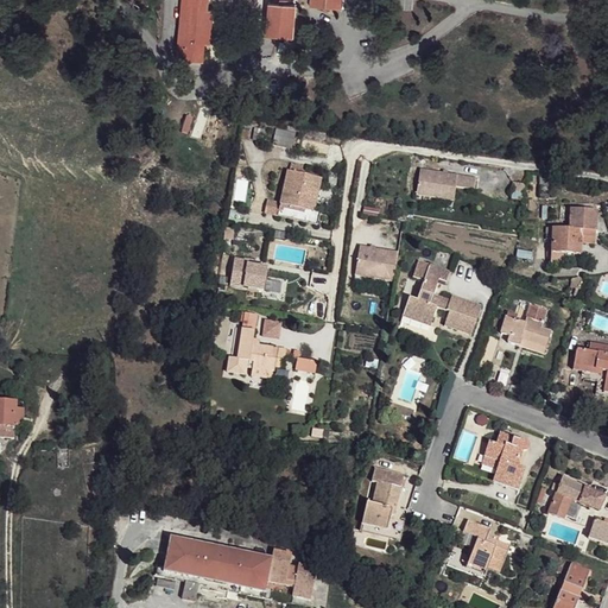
[(202,11),(203,0),(179,0),(176,59),(202,64),(204,46),(209,46),(213,13),(202,11)]
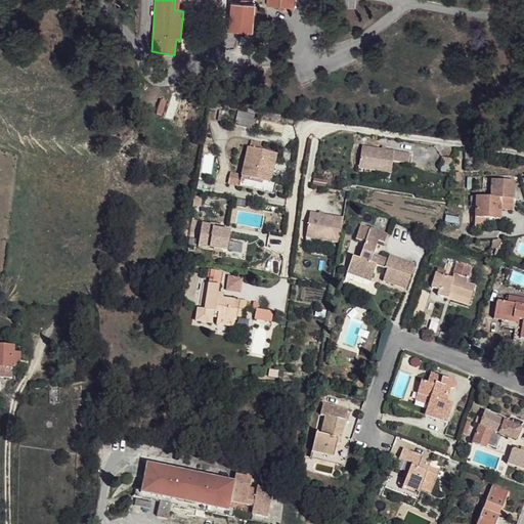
[(227,0),(227,28),(254,29),(254,0),(227,0)]
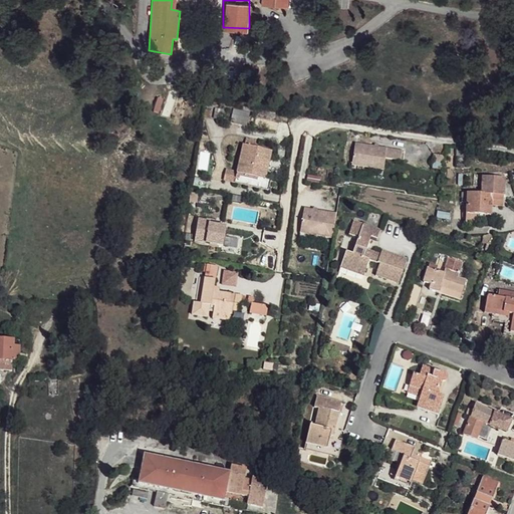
[(288,10),(288,0),(262,0),(261,8),(288,10)]
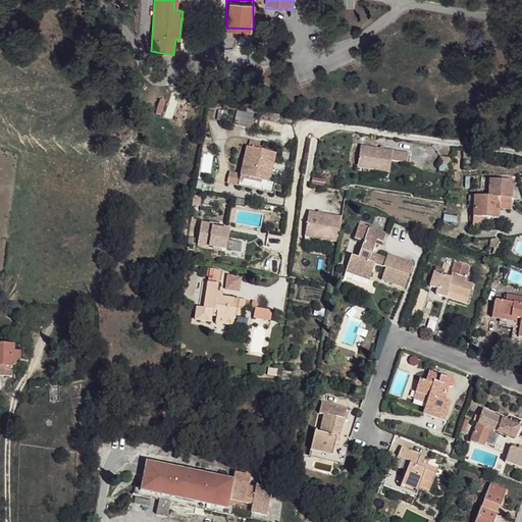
[(0,38),(0,42),(20,50),(21,46),(0,38)]
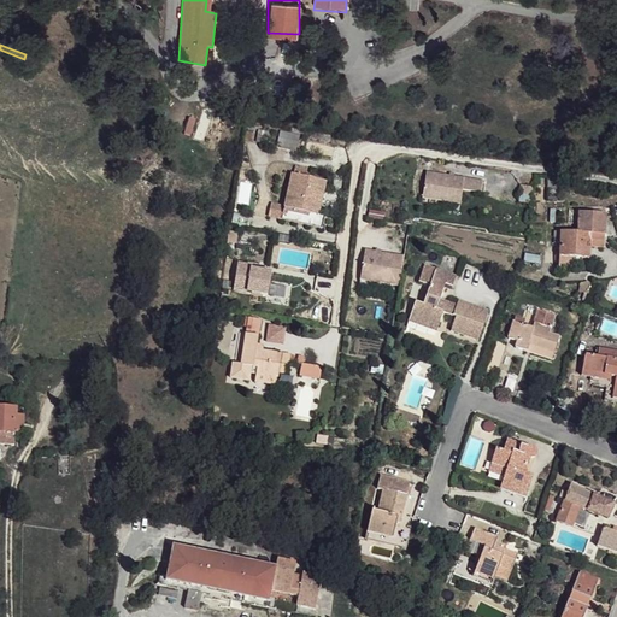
[(24,59),(0,50),(0,57),(21,64),(22,65),(24,59)]
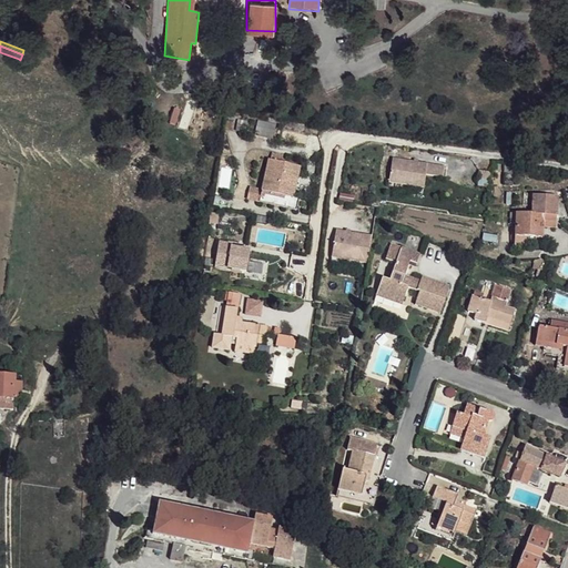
[(20,60),(19,59),(14,71),(24,75),(30,64),(20,60)]
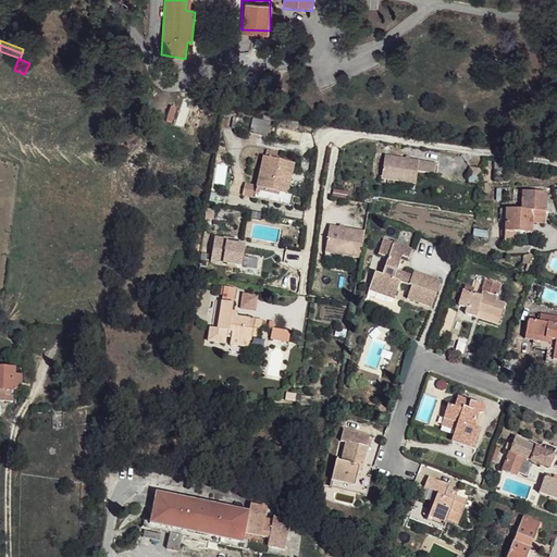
[(257,132),(268,134),(269,121),(258,120),(257,132)]
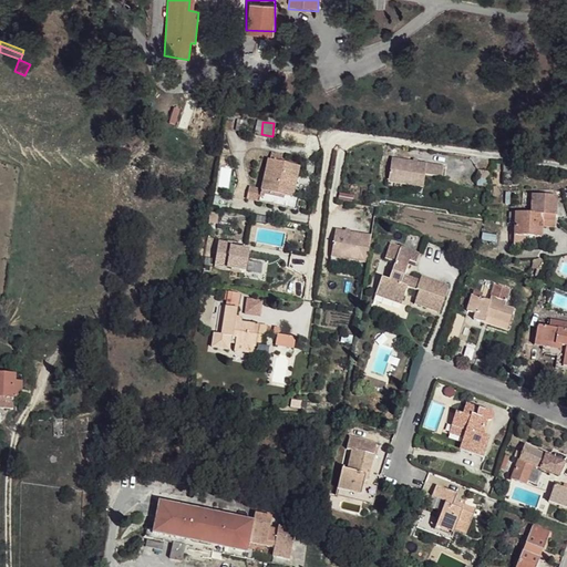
[(269,161),(267,161),(261,191),(287,196),(292,177),(298,178),(299,167),(280,163),(281,157),(270,155),(269,161)]
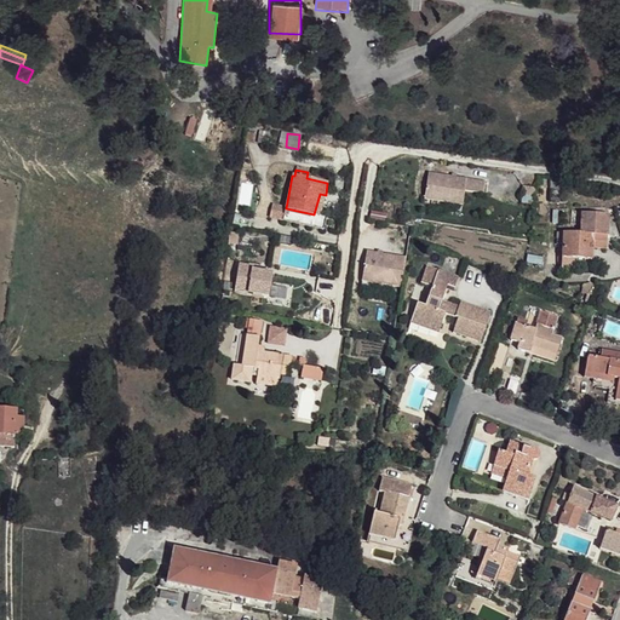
[(486,182),(430,173),(426,200),(464,206),(466,191),(486,195),(486,182)]
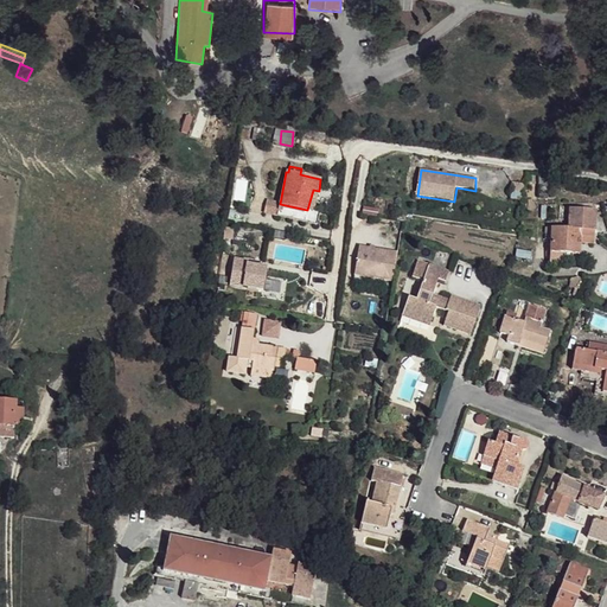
[(319,191),(313,190),(307,210),(314,212),(319,191)]
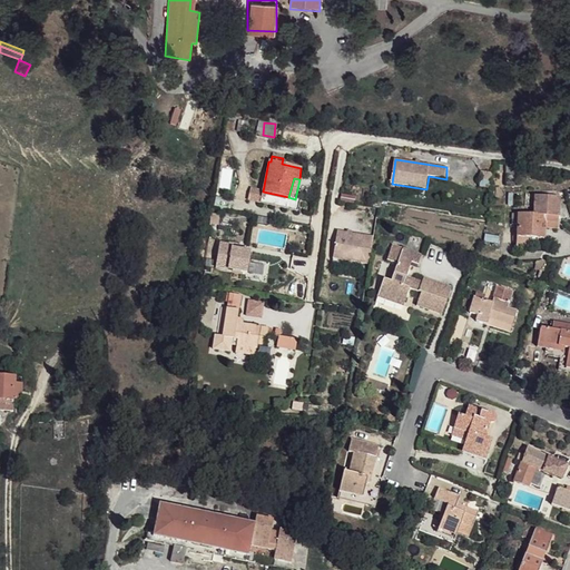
[(263,195),(249,193),(248,200),(261,204),(263,195)]
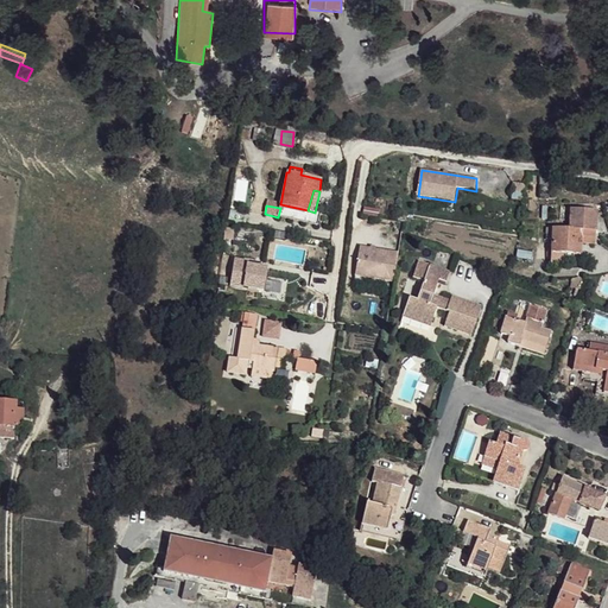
[(596,213),(570,211),(569,229),(552,228),(551,253),(580,254),(581,244),(582,238),(595,239),(596,213)]
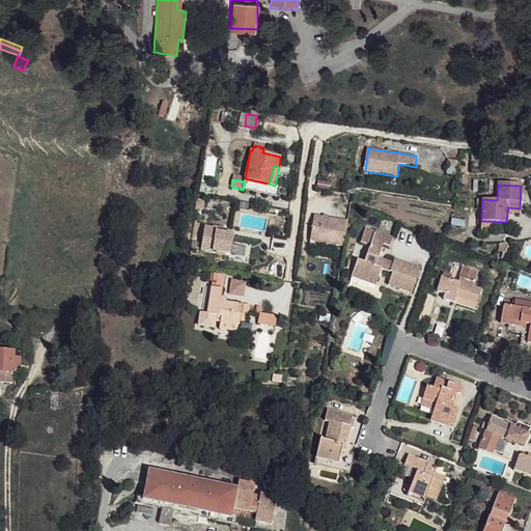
[(202,223),(198,247),(229,252),(233,228),(202,223)]
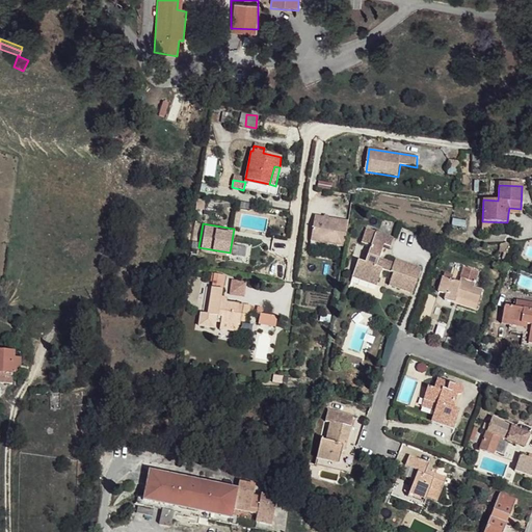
[(347,230),(314,225),(309,260),(342,264),(347,230)]
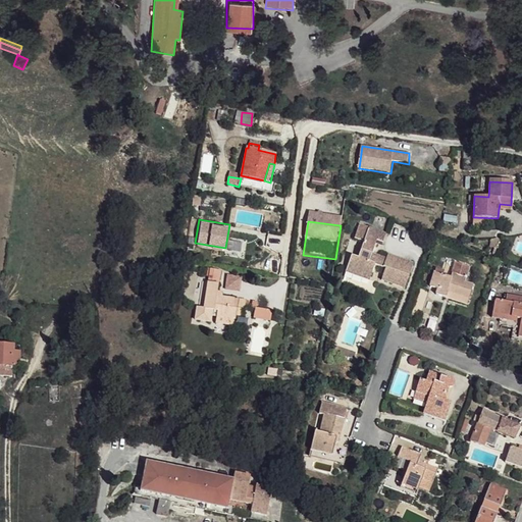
[(359,223),(354,237),(363,240),(369,227),(359,223)]
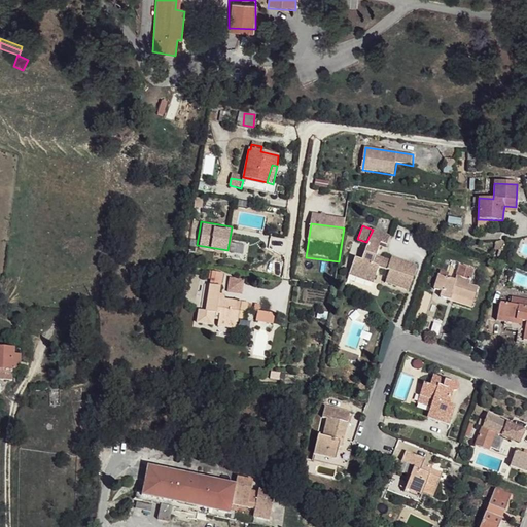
[(355,256),(352,266),(359,269),(359,273),(376,278),(381,267),(391,271),(387,282),(410,289),(419,268),(391,258),(388,262),(375,257),(381,242),(387,244),(389,236),(373,230),(366,242),(361,258),(355,256)]
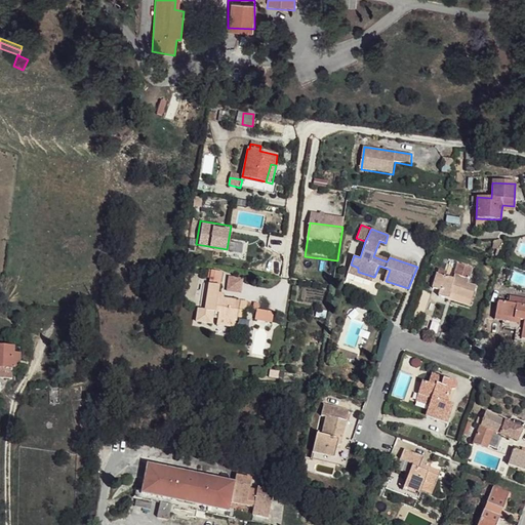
[(459,264),(454,276),(469,279),(473,268),(459,264)]
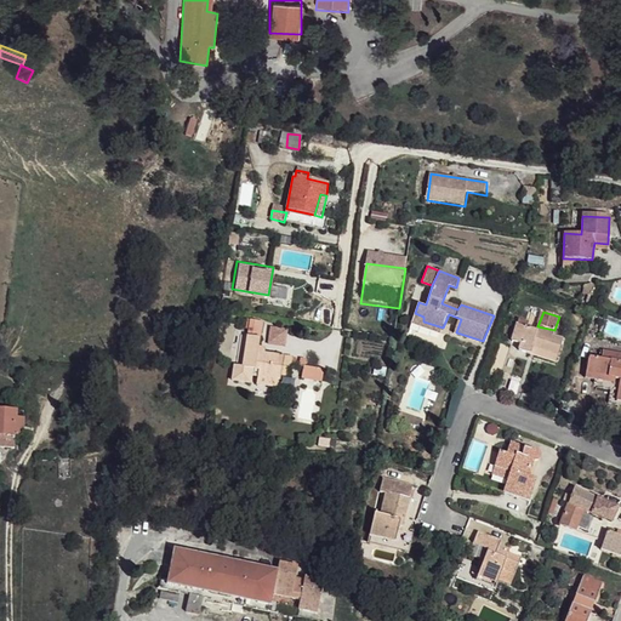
[(415,313),(411,322),(442,331),(443,328),(423,322),(423,317),(415,313)]
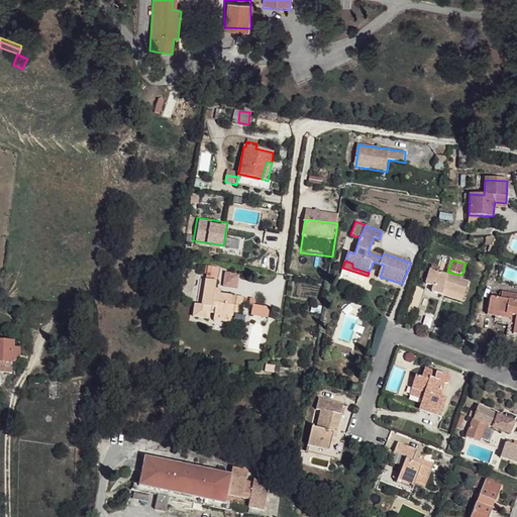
[(432,269),(426,285),(433,287),(442,290),(464,296),(470,283),(459,280),(461,275),(447,272),(445,275),(439,272),(432,269)]
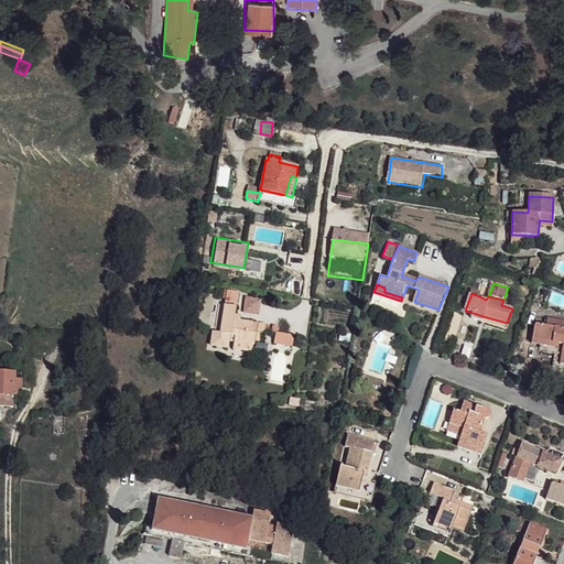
[(241,313),(260,314),(261,297),(243,295),(241,313)]
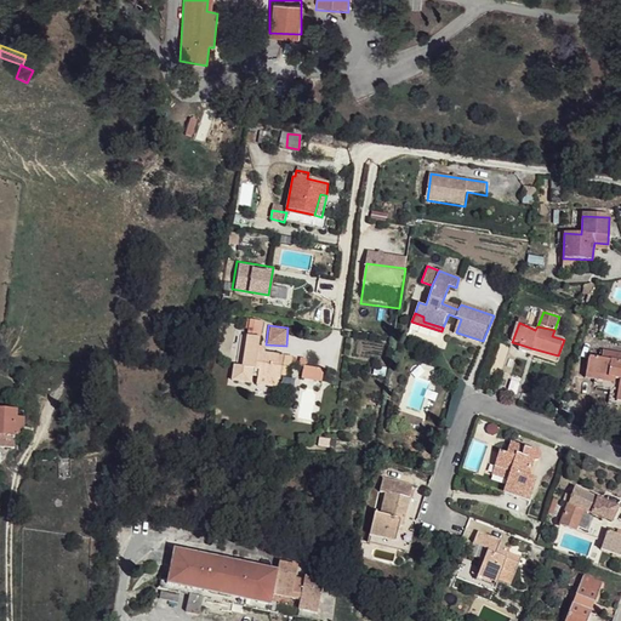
[(280,375),(288,376),(291,359),(257,352),(258,339),(245,336),(240,366),(231,366),(229,381),(246,385),(249,376),(255,376),(277,381),(279,381),(280,375)]
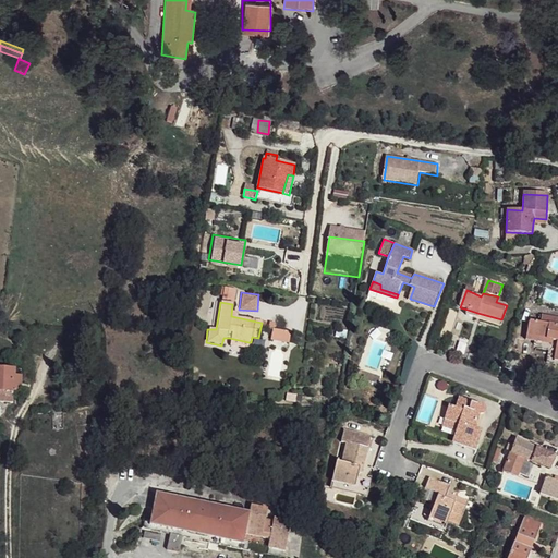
[(477,313),(475,317),(500,325),(501,319),(477,313)]
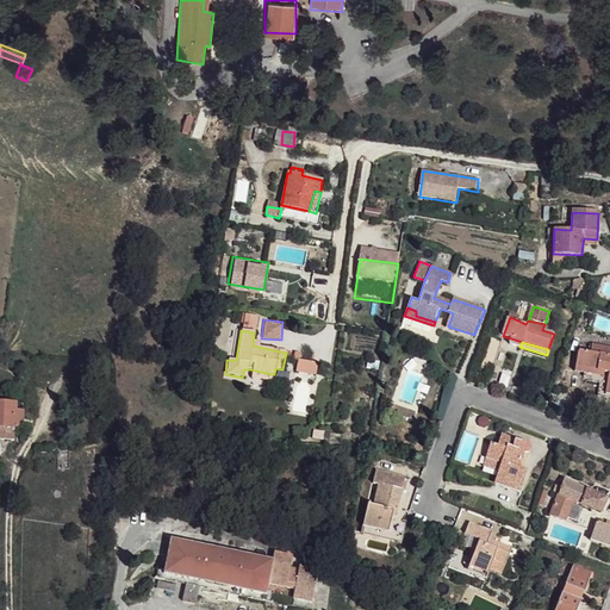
[(579,350),(577,367),(609,372),(608,392),(609,392),(609,347),(596,344),(593,352),(579,350)]
